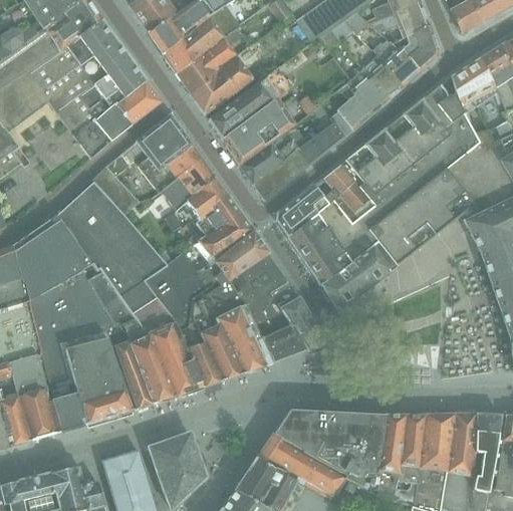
[(22,0),(37,20),(21,31),(13,27),(0,35),(0,38),(1,45),(0,45),(0,58),(1,59),(43,29),(43,28),(78,0),(22,0)]
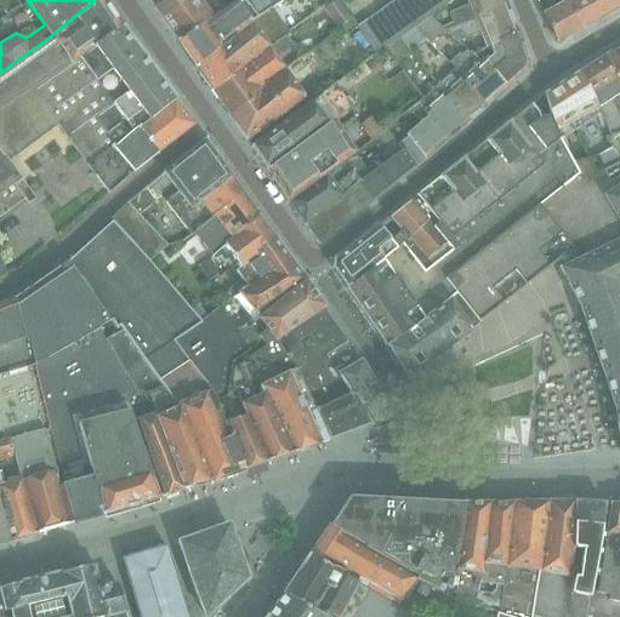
[(1,0),(9,11),(22,3),(20,0),(1,0)]
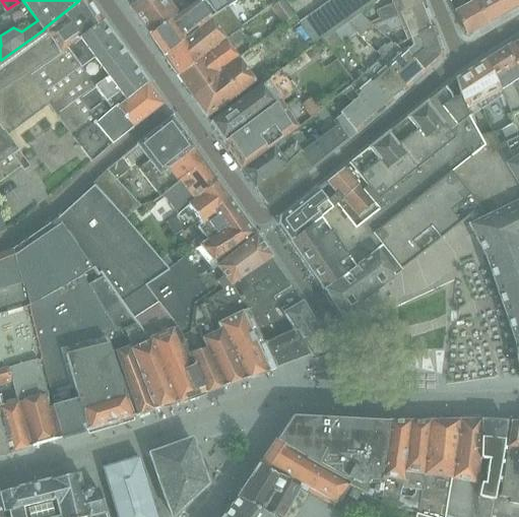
[(102,20),(87,0),(79,0),(44,28),(44,29),(60,51),(66,47),(102,20)]
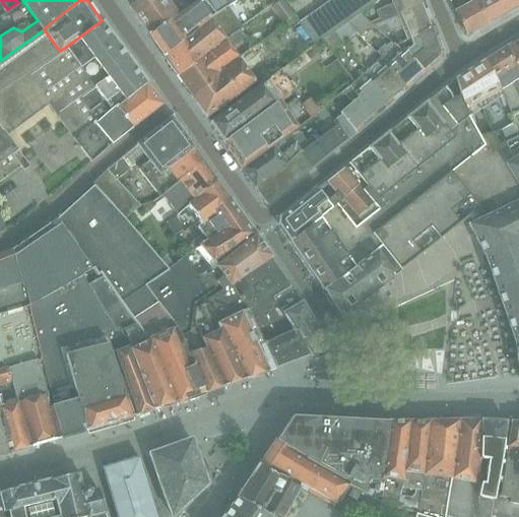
[(136,0),(129,5),(149,34),(176,16),(164,0),(157,0),(136,0)]
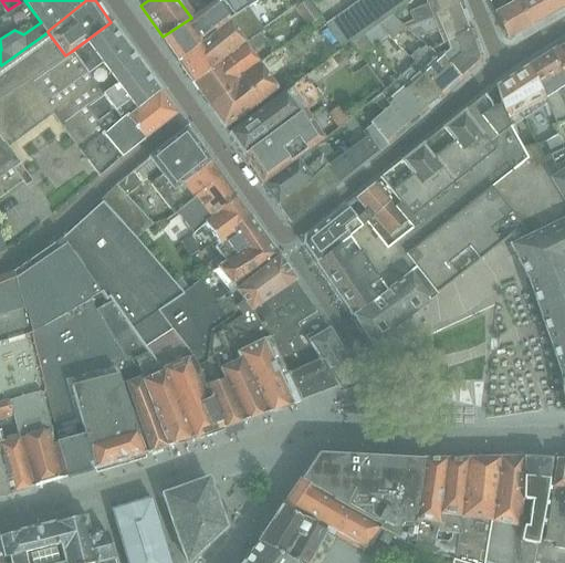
[(164,38),(178,59),(229,21),(246,9),(239,0),(216,0),(191,18),(163,37),(164,38)]
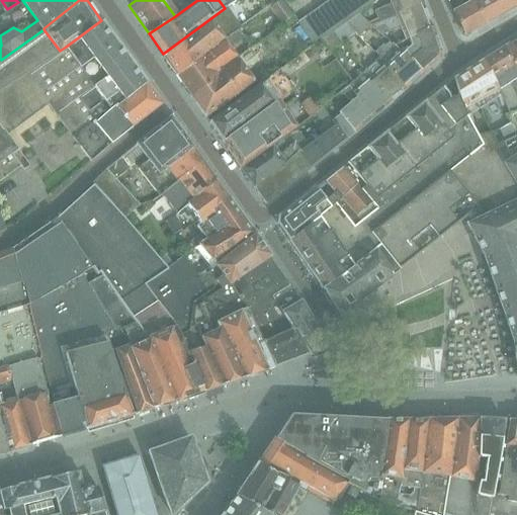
[(236,0),(225,8),(209,19),(163,54),(177,74),(240,26),(269,4),(275,0),(236,0)]
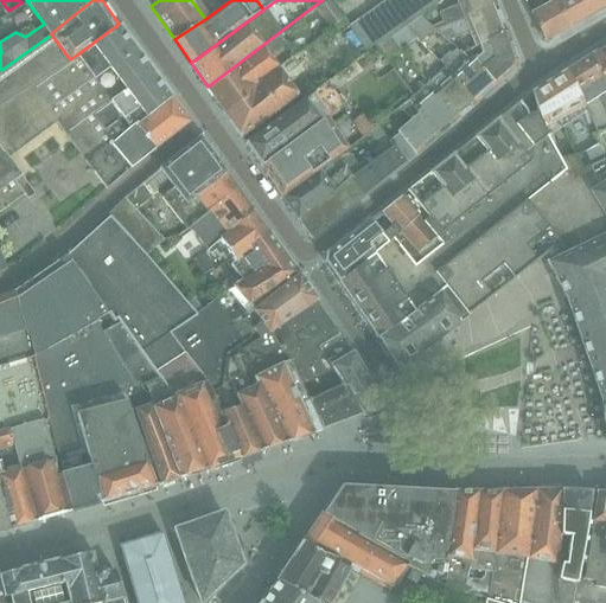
[(345,15),(332,0),(323,0),(316,5),(331,25),(345,15)]
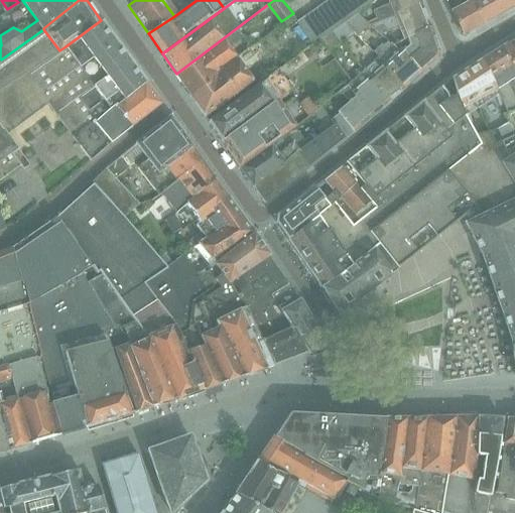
[(421,1),(420,0),(390,0),(391,3),(387,4),(387,6),(376,11),(379,17),(421,1)]
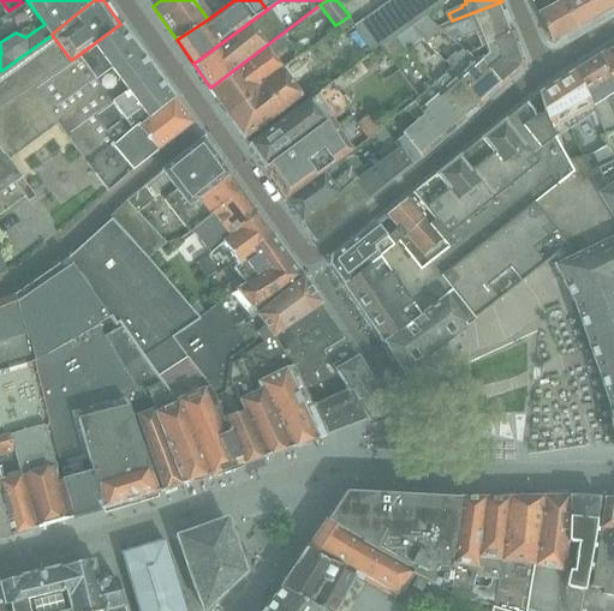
[(576,27),(562,0),(560,0),(538,11),(552,40),(576,27)]
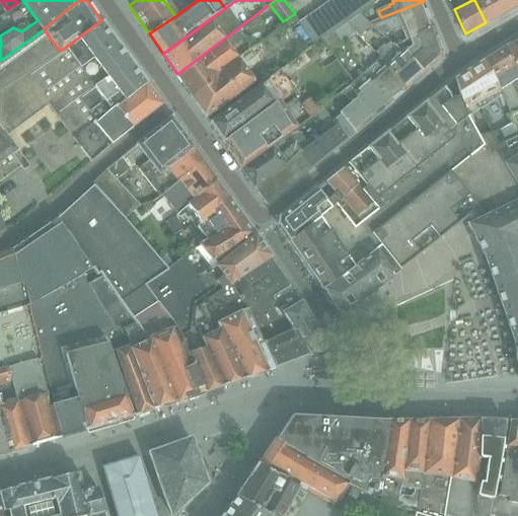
[(474,0),(486,22),(507,10),(501,0),(474,0)]
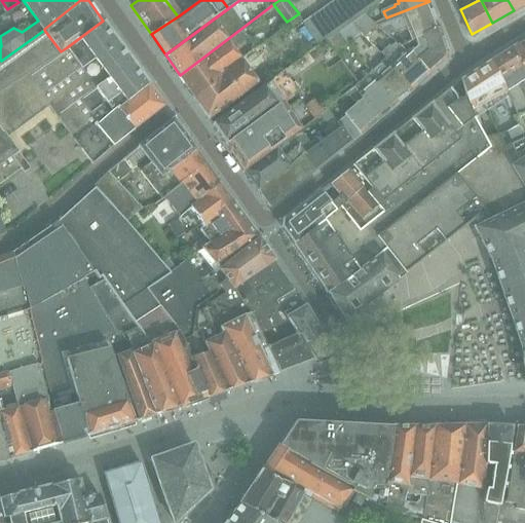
[(508,0),(514,10),(524,4),(524,0),(508,0)]
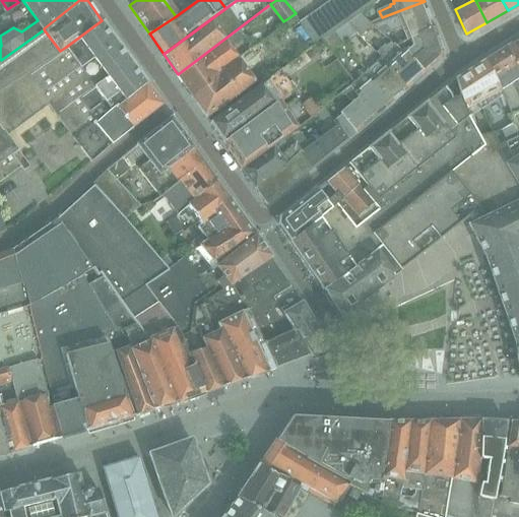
[(434,25),(425,1),(382,17),(383,19),(373,23),(384,33),(402,24),(407,38),(408,39),(418,34),(434,25)]
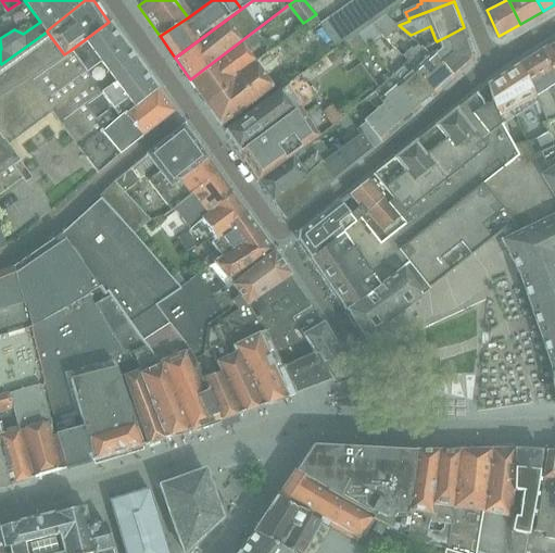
[(399,25),(386,12),(371,22),(380,33),(385,38),(399,25)]
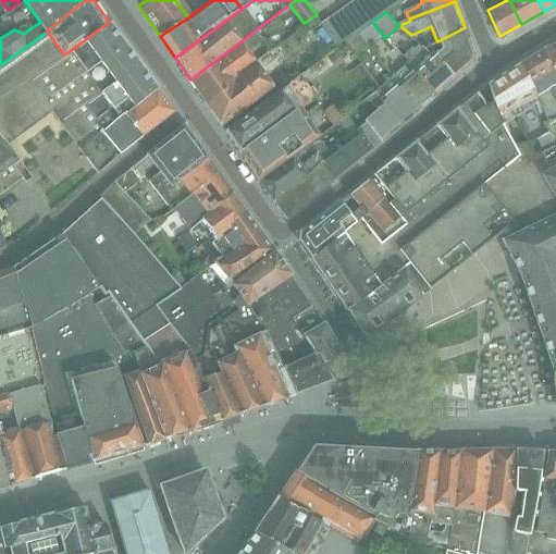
[(157,87),(109,22),(71,50),(118,115),(157,87)]
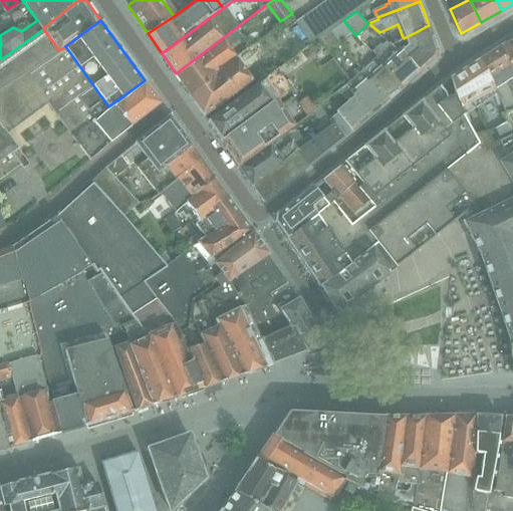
[(351,30),(343,20),(331,28),(339,39),(340,40),(351,30)]
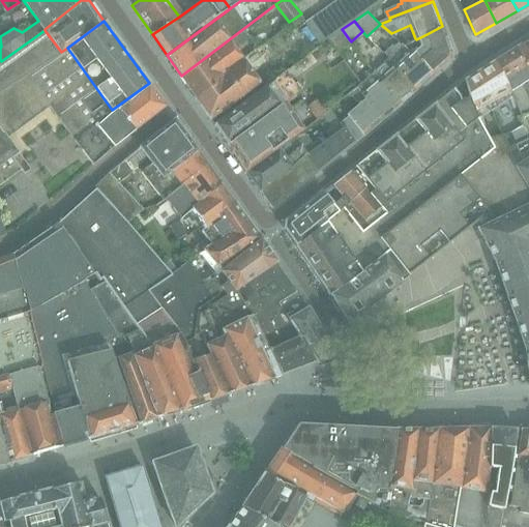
[(451,51),(442,26),(427,34),(416,39),(415,38),(405,44),(403,41),(400,44),(409,53),(414,49),(433,72),(449,57),(451,51)]
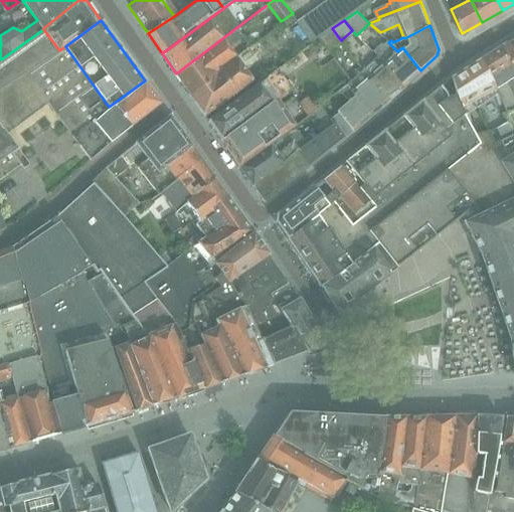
[(243,33),(238,26),(176,73),(189,93),(237,55),(228,45),(243,33)]
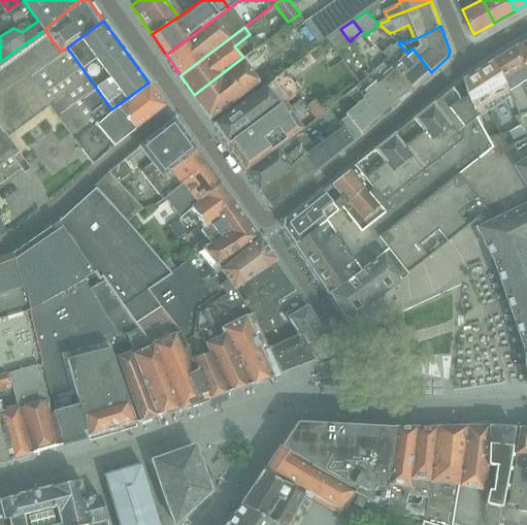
[(349,40),(340,29),(328,38),(336,50),(349,40)]
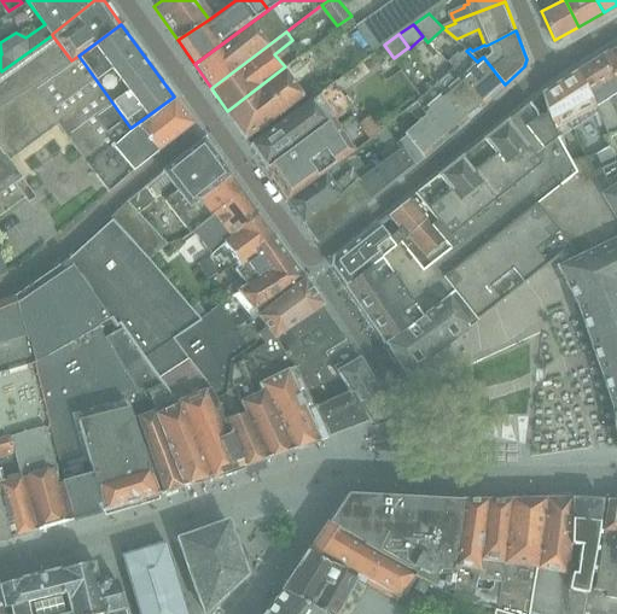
[(71,60),(52,35),(1,71),(0,71),(0,214),(25,196),(29,200),(36,194),(23,175),(11,158),(57,123),(92,170),(111,156),(105,147),(131,128),(79,56),(71,60)]
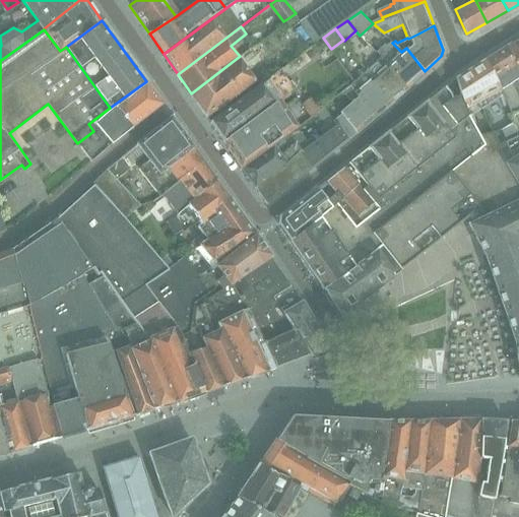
[(518,37),(505,46),(518,72),(518,37)]
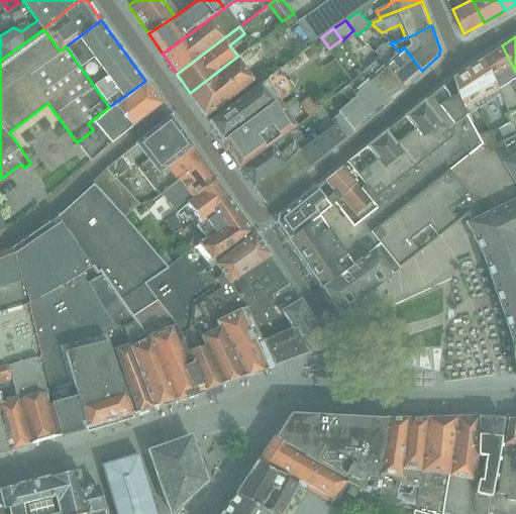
[(387,45),(383,41),(375,49),(380,55),(379,56),(406,86),(422,71),(404,47),(399,52),(390,42),(387,45)]
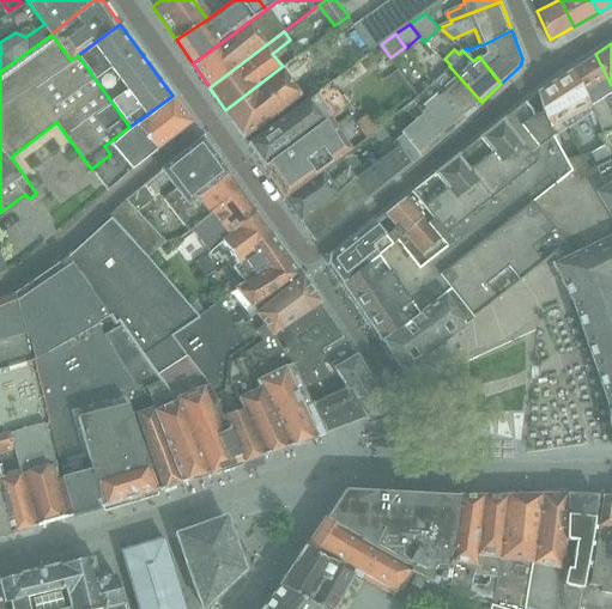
[(301,52),(283,66),(225,110),(244,136),(302,95),(295,86),(288,75),(307,60),(301,52)]
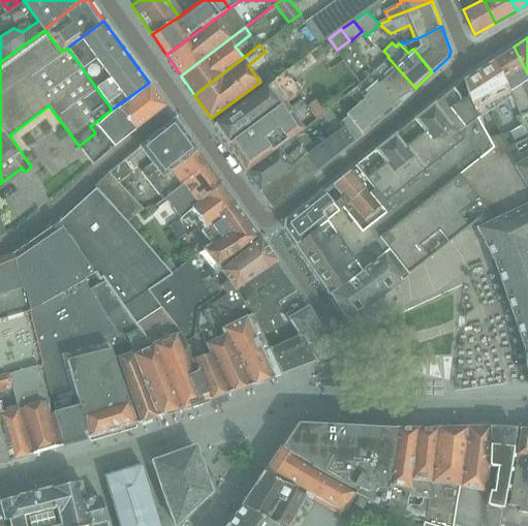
[(527,73),(514,47),(494,59),(511,94),(519,109),(522,115),(527,112),(527,96),(521,82),(527,78),(527,73)]
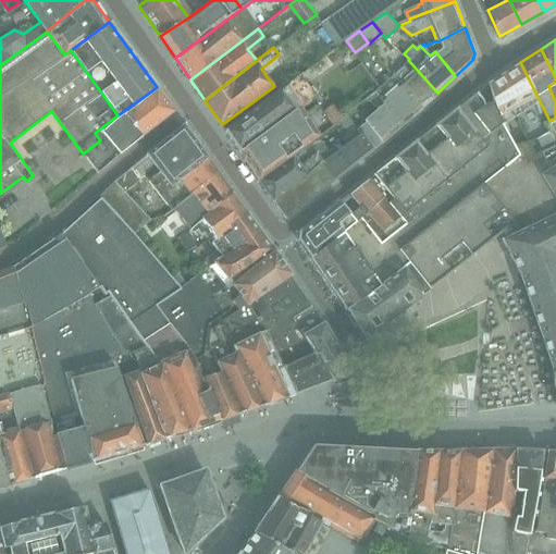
[(437,93),(408,60),(391,76),(419,109),(437,93)]
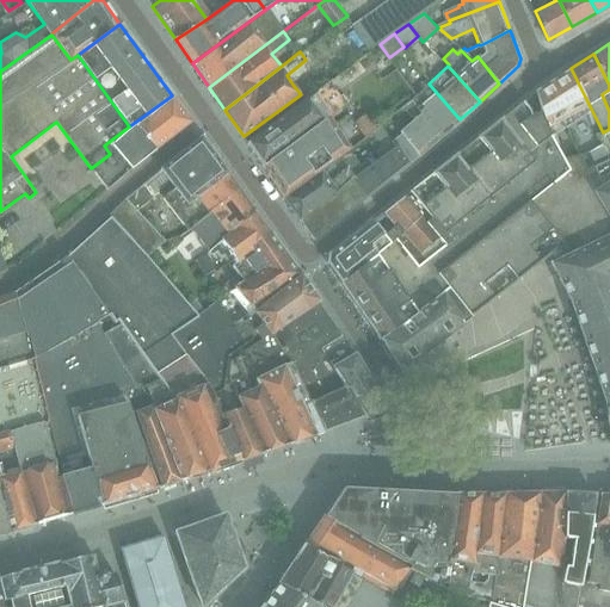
[(571,68),(536,91),(542,113),(549,131),(591,109),(571,68)]
